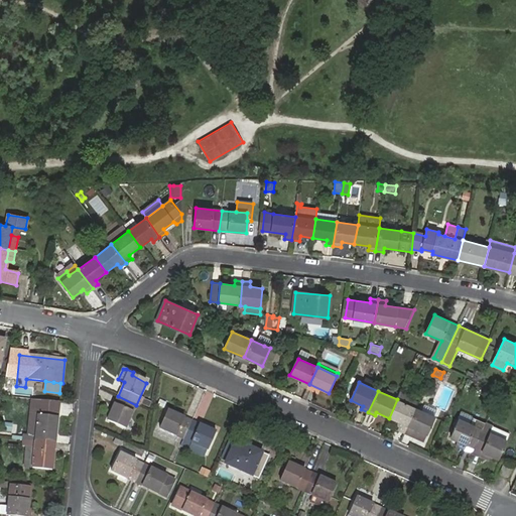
[(126,428),(136,405),(118,396),(107,420),(126,428)]
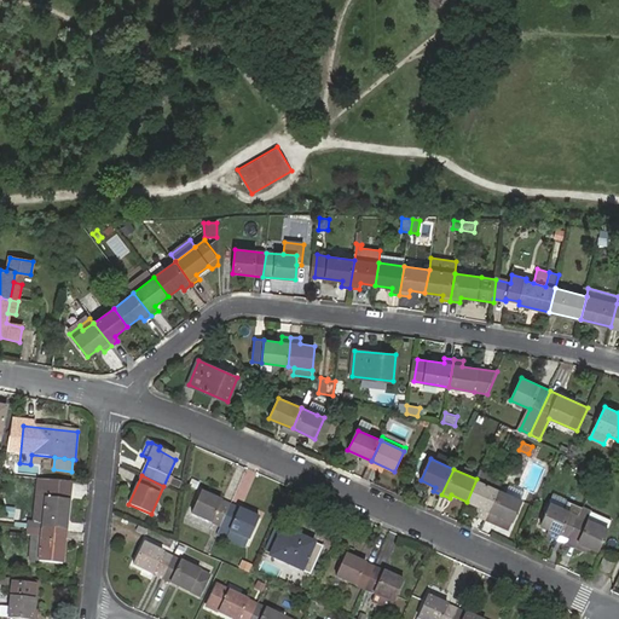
[(71,482),(38,479),(33,522),(28,521),(28,528),(67,533),(71,482)]
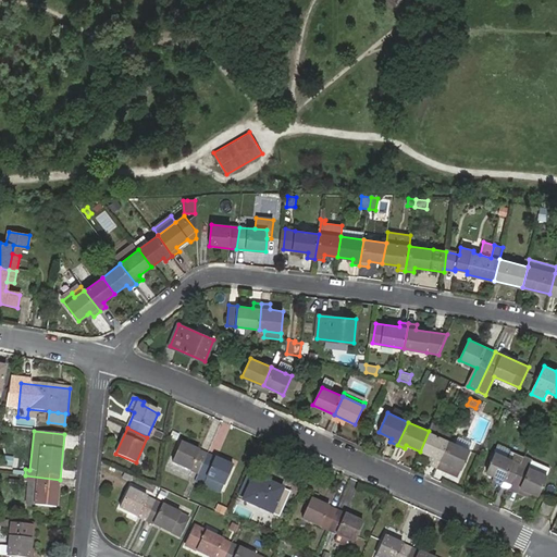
[(449,440),(429,431),(420,452),(433,457),(431,460),(438,463),(449,440)]
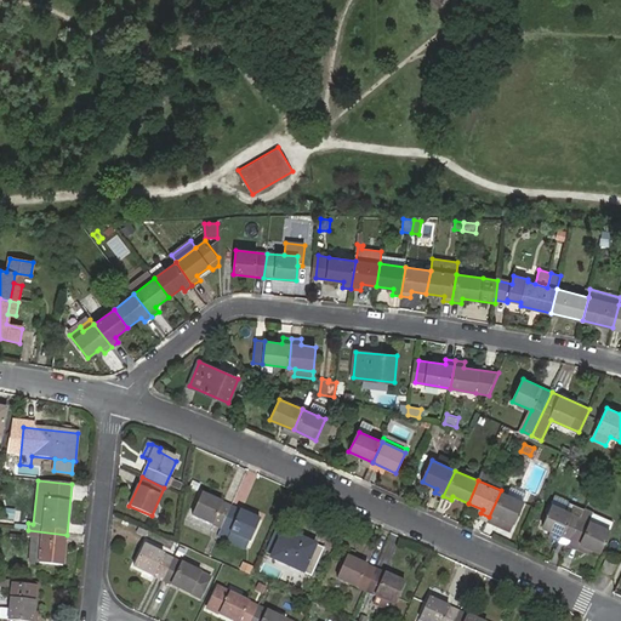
[(522,500),(524,493),(512,486),(508,494),(518,499),(522,500)]
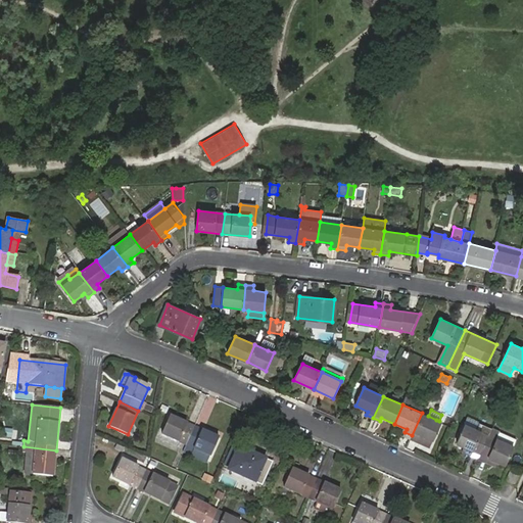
[(428,416),(422,413),(412,435),(432,444),(441,422),(439,421),(436,420),(428,416)]
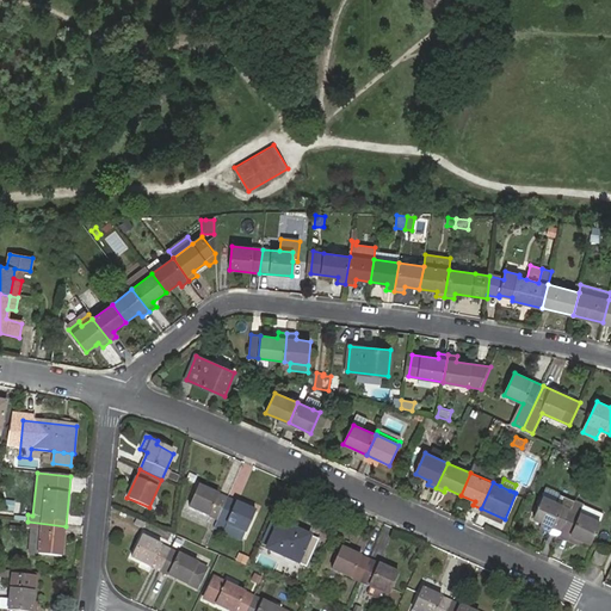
[(190,507),(217,519),(227,498),(199,486),(190,507)]
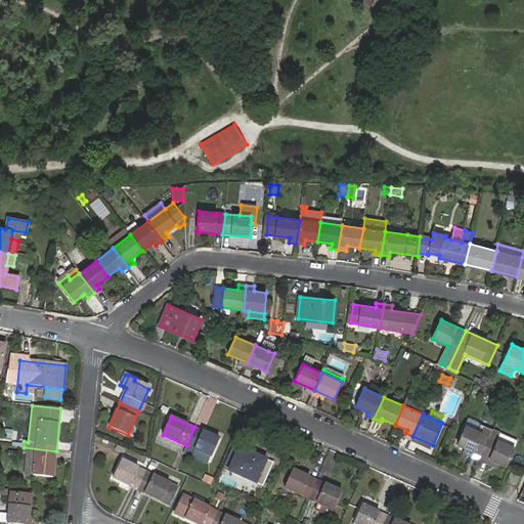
[(0,435),(11,437),(13,428),(2,426),(0,435)]
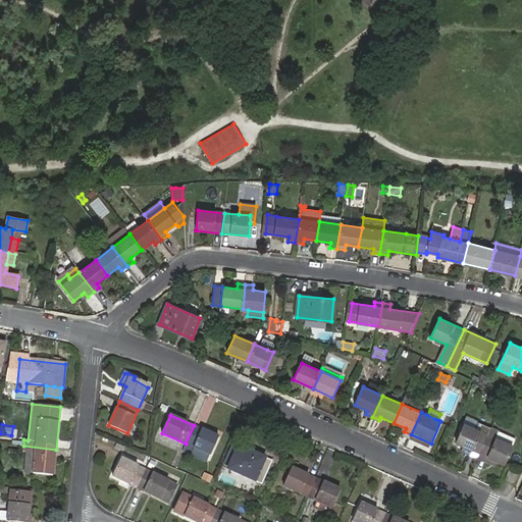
[(480,454),(488,434),(464,424),(456,442),(464,446),(461,452),(470,455),(473,451),(480,454)]
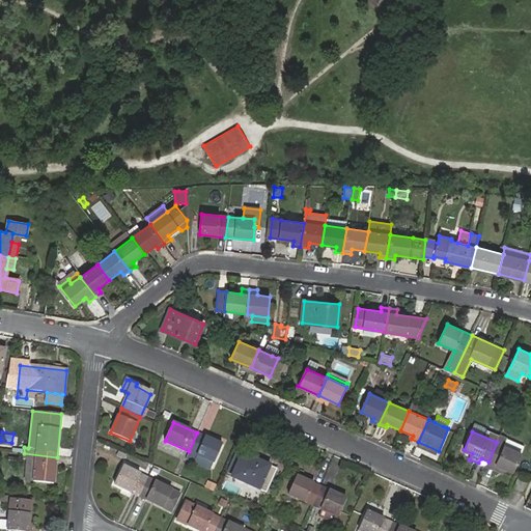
[(197,432),(189,451),(197,455),(214,463),(223,444),(197,432)]
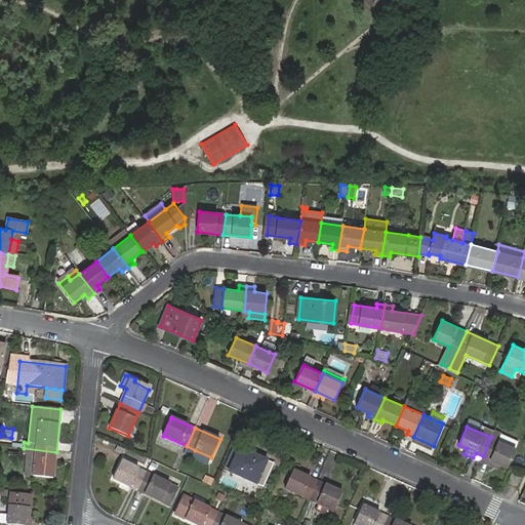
[(494,431),(491,437),(483,456),(508,468),(519,441),(494,431)]
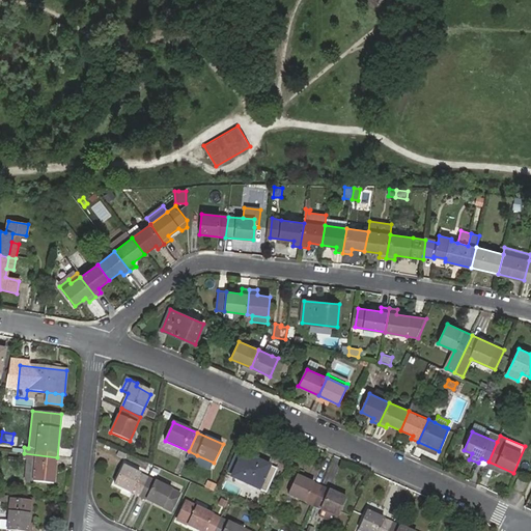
[(57,457),(24,453),(23,458),(27,459),(25,480),(54,483),(57,457)]
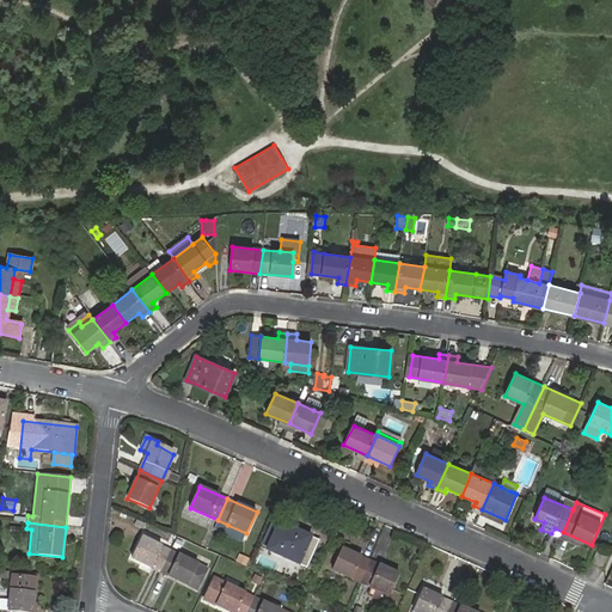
[(311,538),(279,524),(267,550),(299,564),(311,538)]
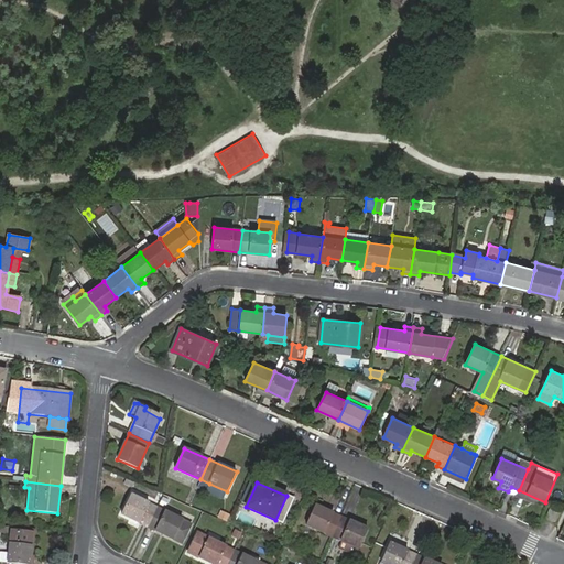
[(227,491),(209,484),(206,491),(224,499),(227,491)]
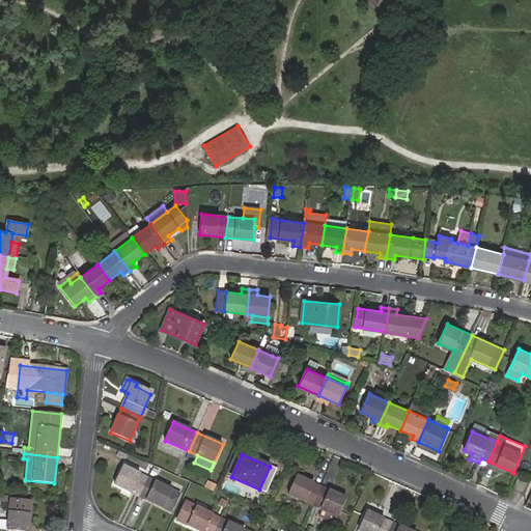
[(139,496),(147,477),(124,466),(115,485),(139,496)]
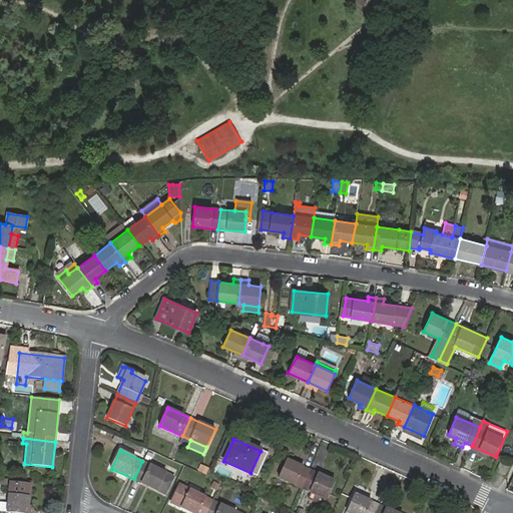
[(279,478),(303,488),(310,471),(287,460),(279,478)]
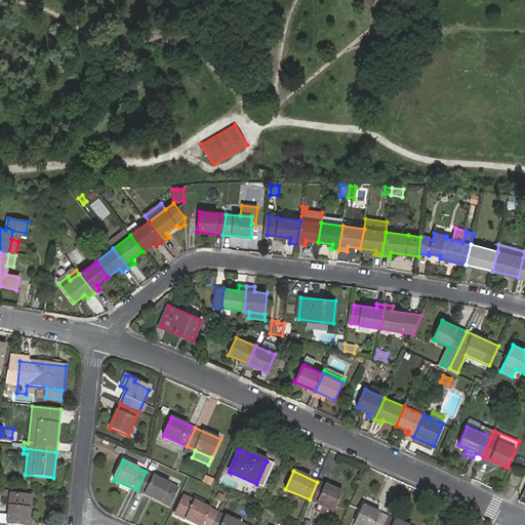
[(170,484),(146,472),(137,490),(161,502),(170,484)]
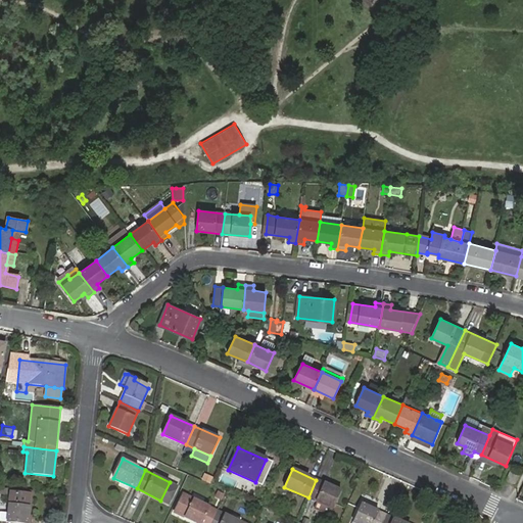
[(506,480),(516,484),(520,476),(510,471),(506,480)]
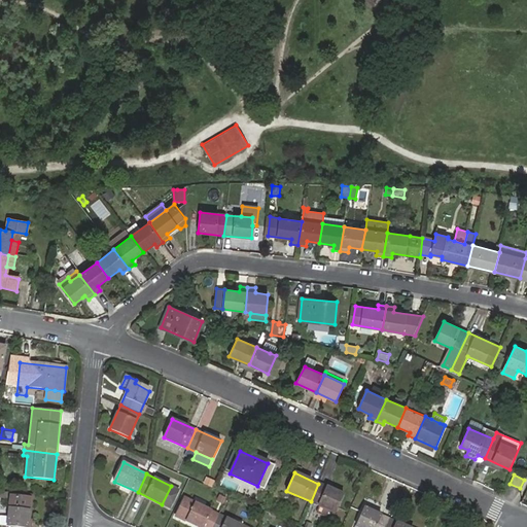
[(318,484),(311,501),(319,505),(336,513),(344,495),(318,484)]
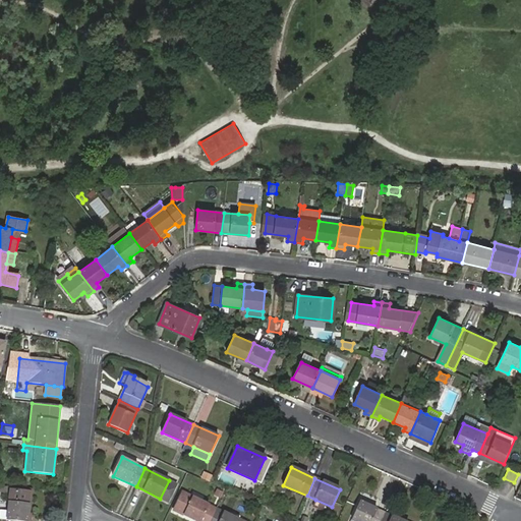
[(168,502),(176,484),(169,480),(160,499),(168,502)]
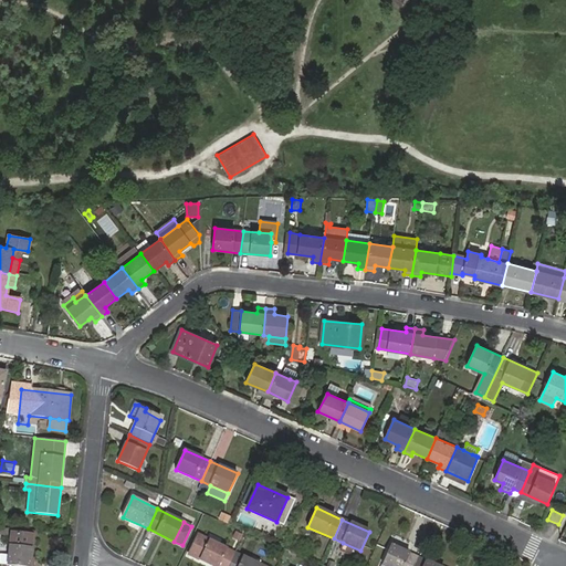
[(8,556),(7,565),(30,565),(33,536),(10,534),(8,556)]
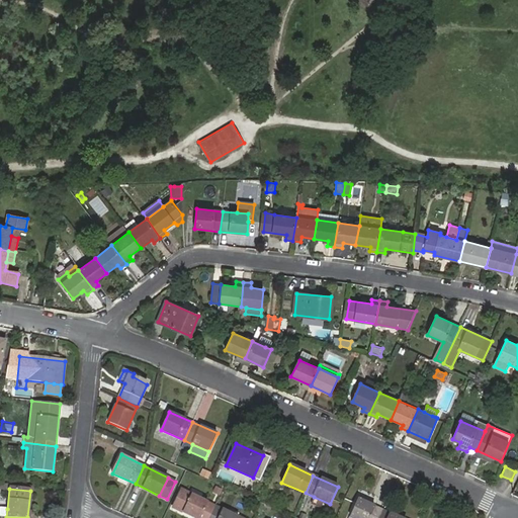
[(193,517),(208,517),(214,506),(181,489),(172,508),(193,517)]
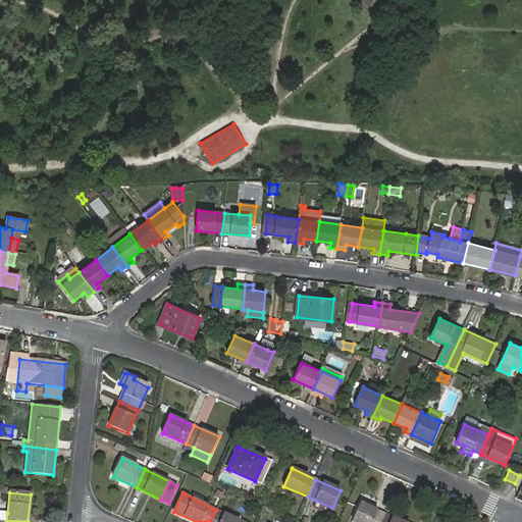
[(332,508),(316,501),(314,508),(329,515),(332,508)]
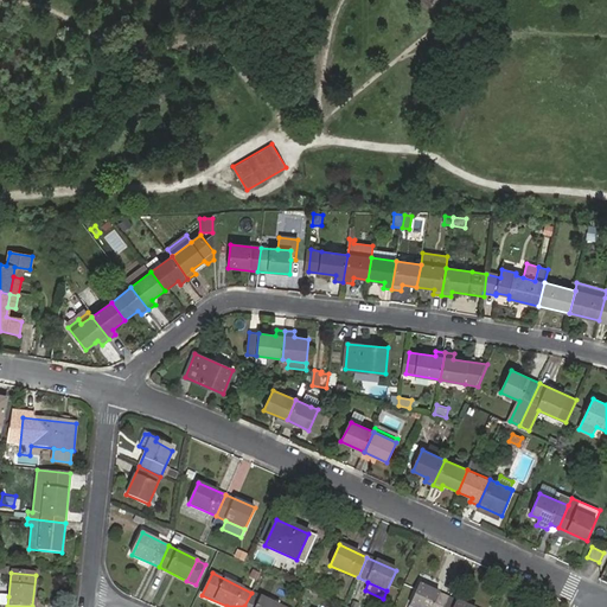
[(411,606),(443,606),(448,598),(421,586),(411,606)]
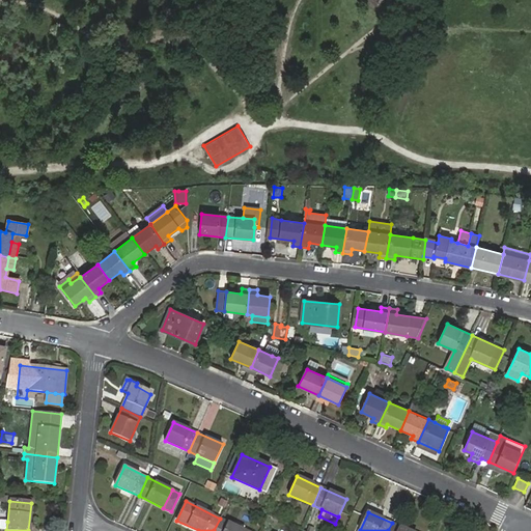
[(245,530),(220,519),(214,530),(245,530)]
